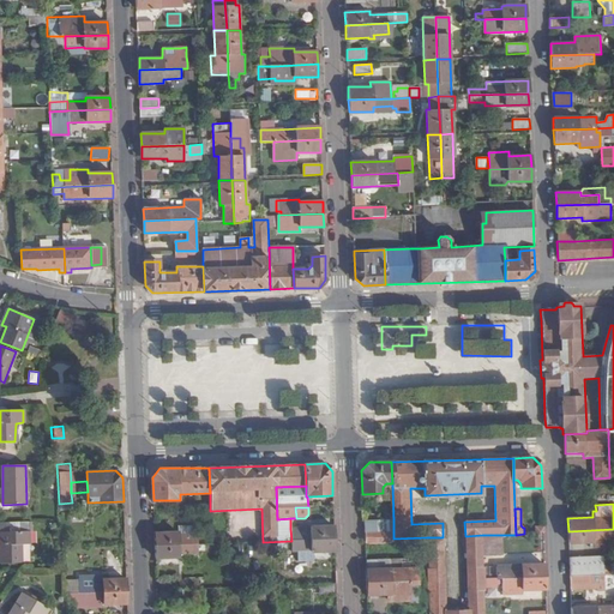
[(296,518),(290,518),(290,529),(306,529),(305,518),(296,518)]
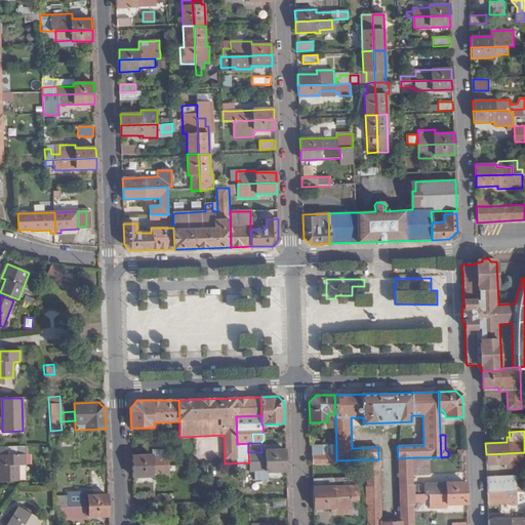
[(336,465),(336,460),(336,445),(311,446),(312,457),(323,456),(324,466),(336,465)]
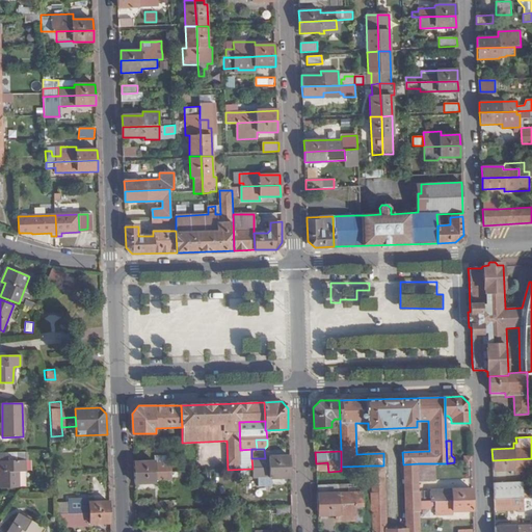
[(25,472),(25,452),(7,453),(7,460),(0,460),(0,487),(19,487),(19,472),(25,472)]
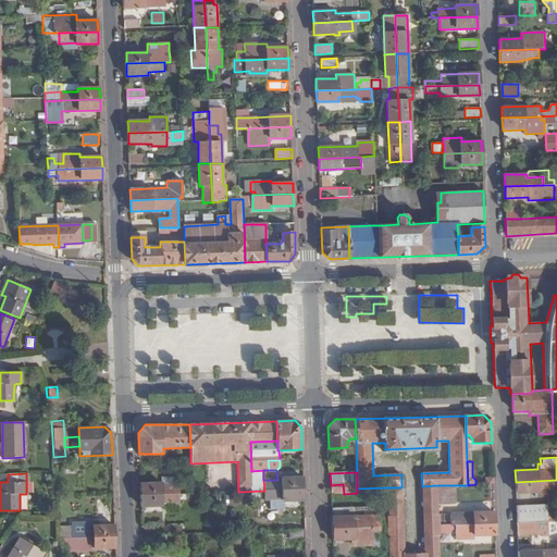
[(263,480),(264,491),(304,490),(302,478),(281,479),(281,480),(263,480)]
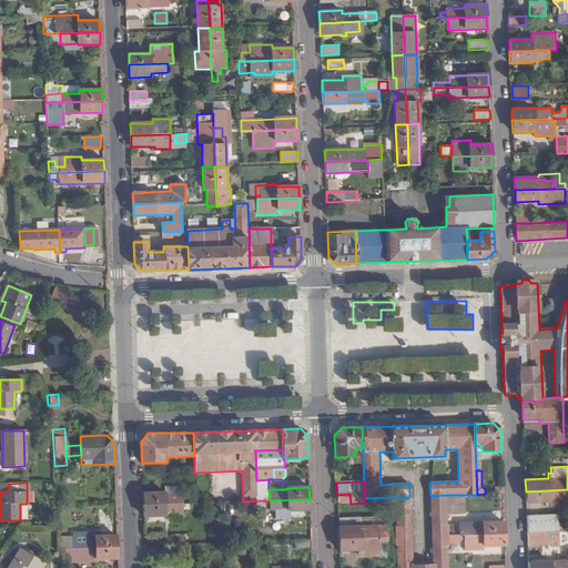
[(567,506),(567,489),(526,492),(526,503),(546,501),(546,507),(567,506)]
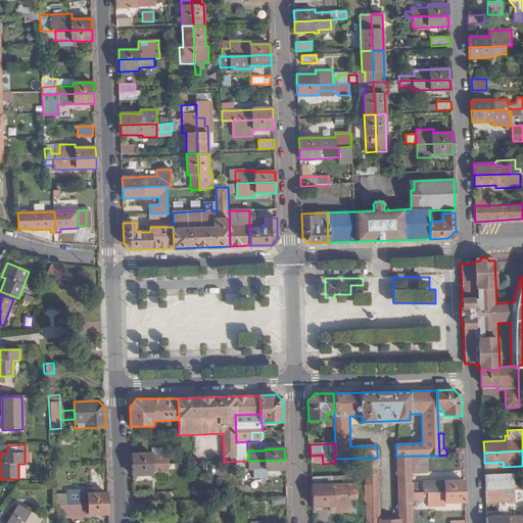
[(132,465),(169,464),(169,455),(165,455),(152,456),(152,454),(132,455),(132,465)]
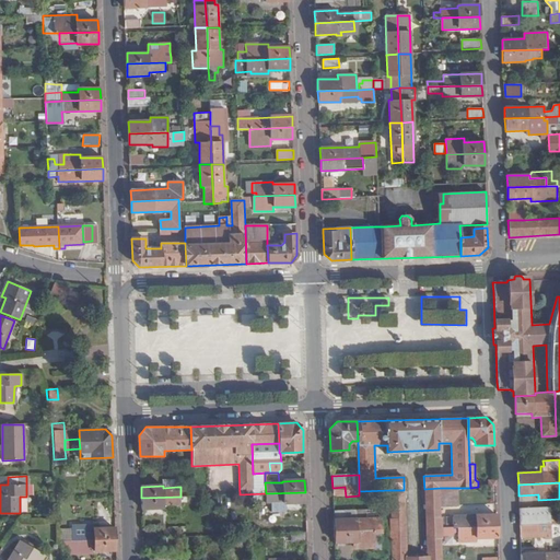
[(333,497),(346,497),(345,487),(333,488),(333,497)]
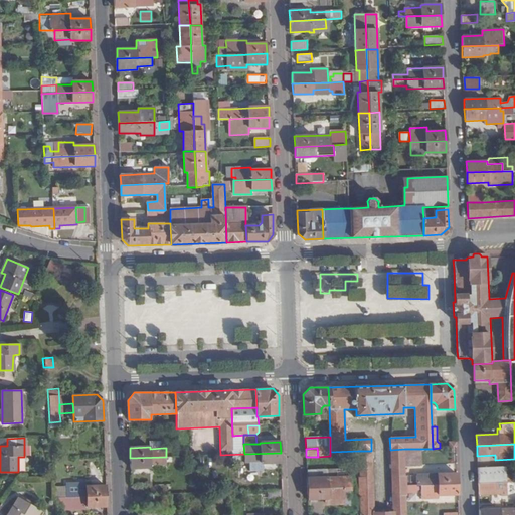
[(392,512),(406,512),(405,497),(407,497),(406,486),(406,476),(404,476),(404,466),(404,449),(390,450),(392,512)]
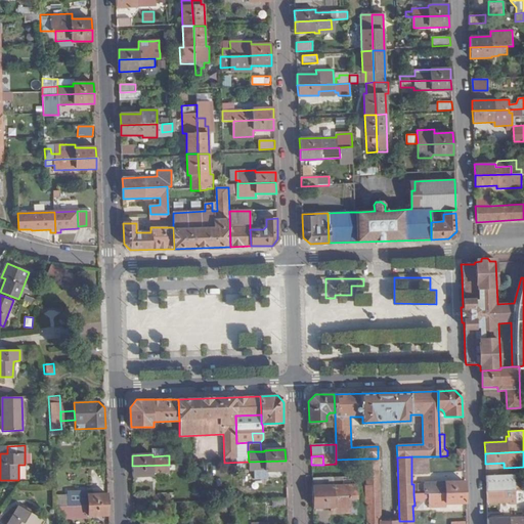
[(411,456),(411,474),(428,473),(428,456),(411,456)]
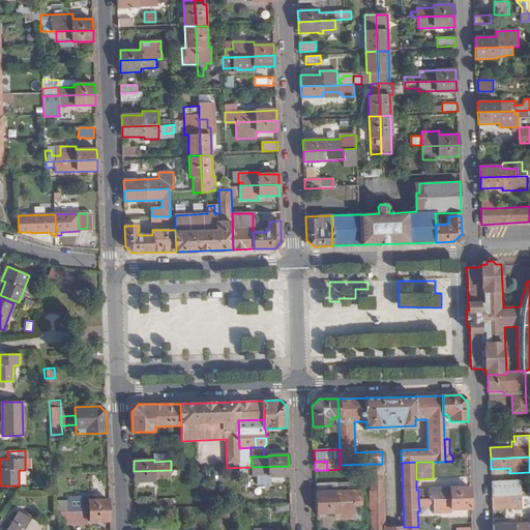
[(371,512),(371,528),(385,528),(382,464),(369,464),(370,490),(366,490),(367,502),(367,512),(371,512)]
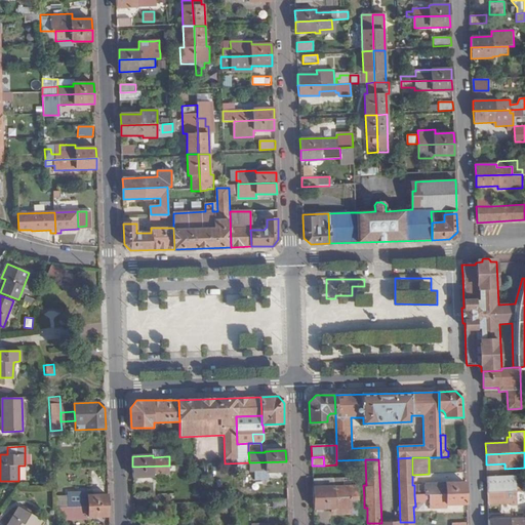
[(286,461),(249,462),(250,469),(266,469),(266,473),(286,472),(286,461)]
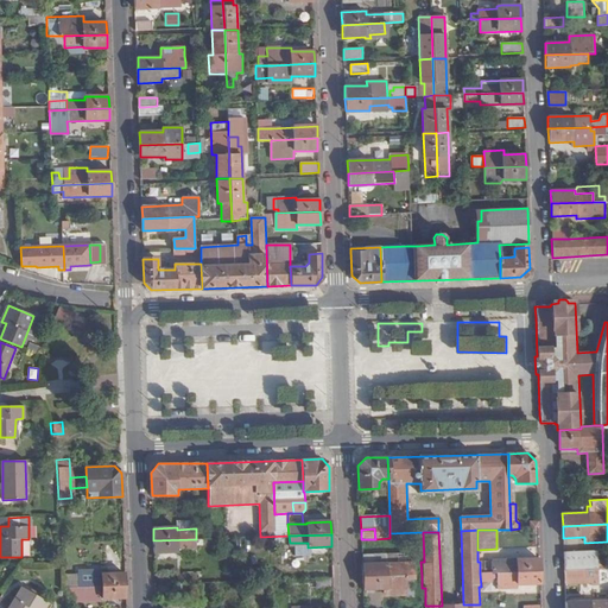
[(153,540),(153,552),(177,552),(177,548),(196,546),(196,539),(153,540)]
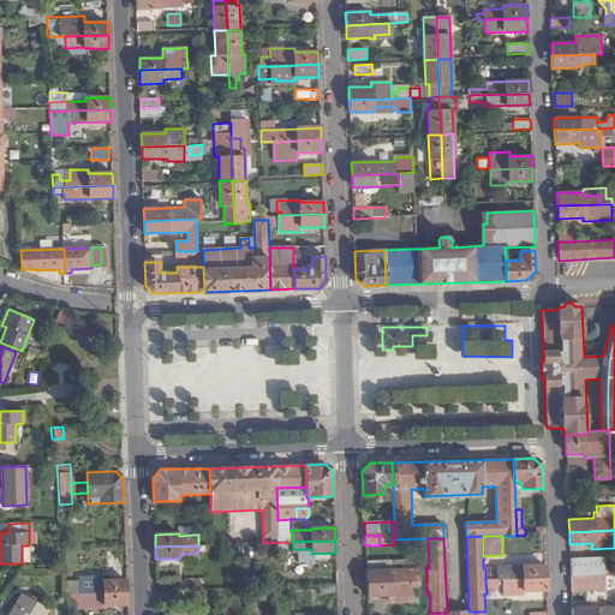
[(311,549),(293,549),(293,560),(311,560),(311,554),(311,549)]
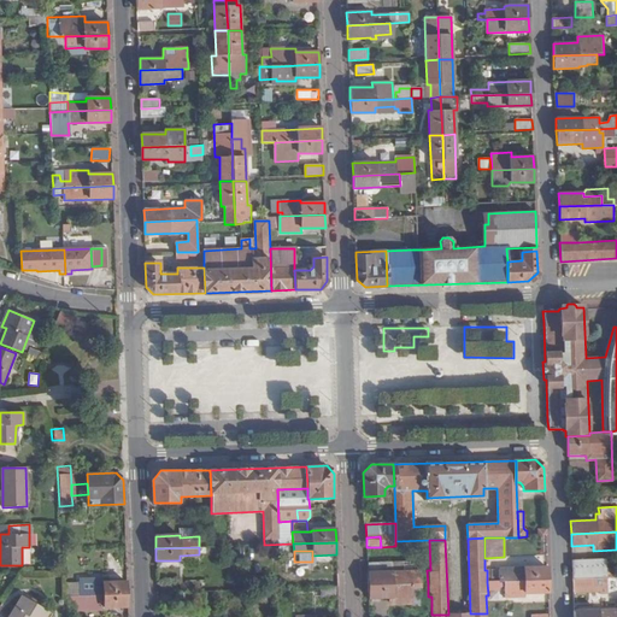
[(606,577),(616,576),(616,559),(571,562),(573,579),(606,577)]
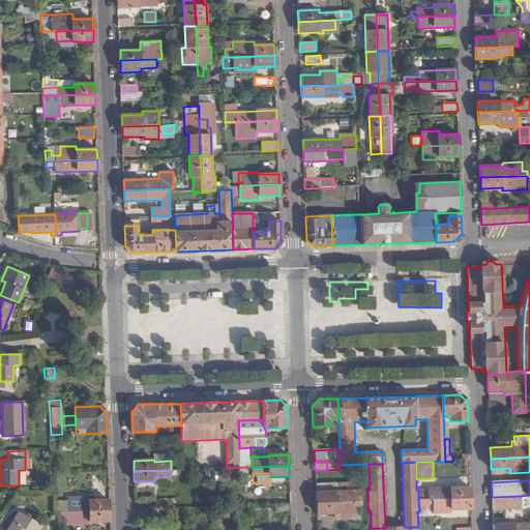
[(316,492),(316,503),(352,502),(351,482),(332,483),(332,491),(316,492)]
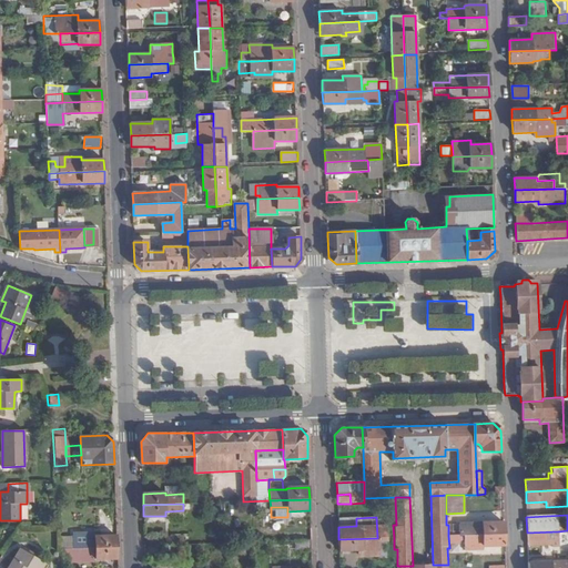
[(459,524),(459,536),(464,536),(505,534),(504,523),(459,524)]
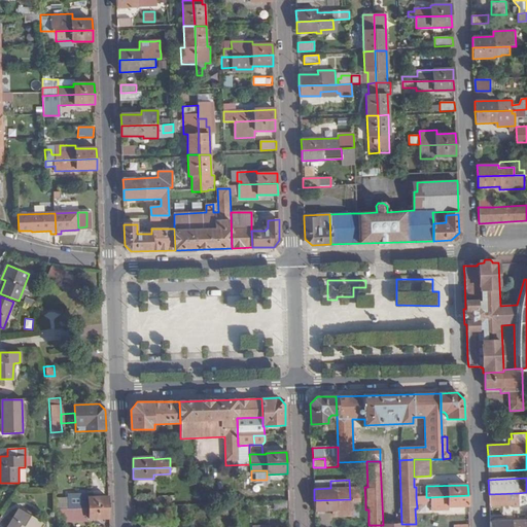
[(518,506),(518,493),(489,494),(489,505),(513,504),(513,507),(518,506)]
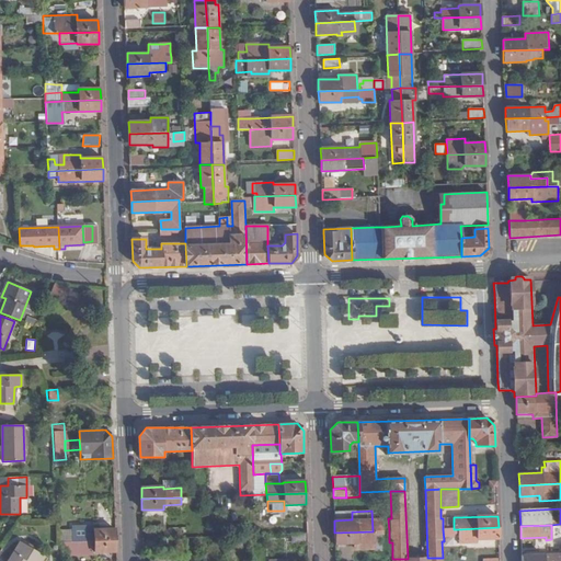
[(78,541),(115,540),(115,528),(92,529),(92,526),(77,526),(78,541)]
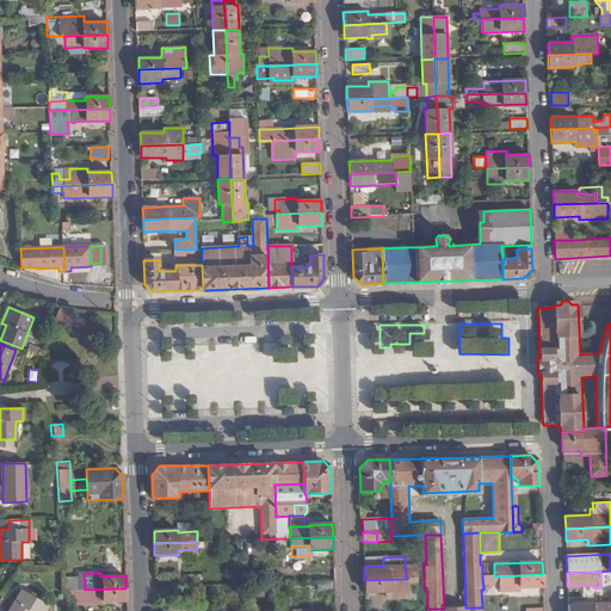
[(519,588),(543,587),(543,574),(499,576),(482,576),(483,590),(500,588),(500,592),(519,591),(519,588)]
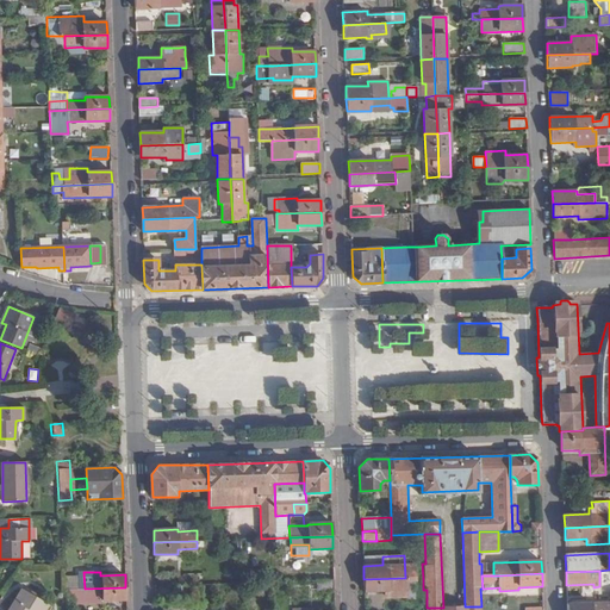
[(363,579),(363,592),(384,591),(385,598),(408,597),(408,578),(405,578),(363,579)]
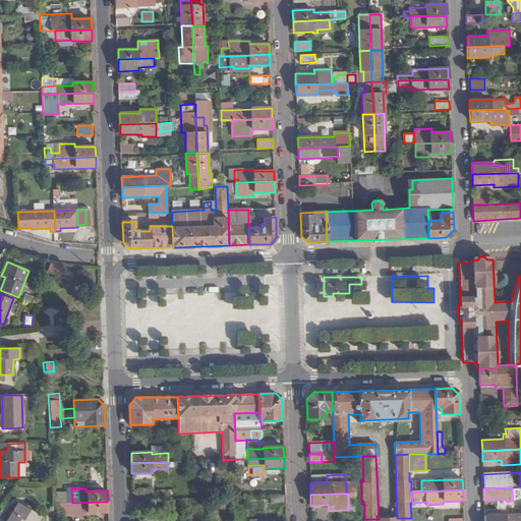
[(285,504),(285,496),(270,496),(271,504),(285,504)]
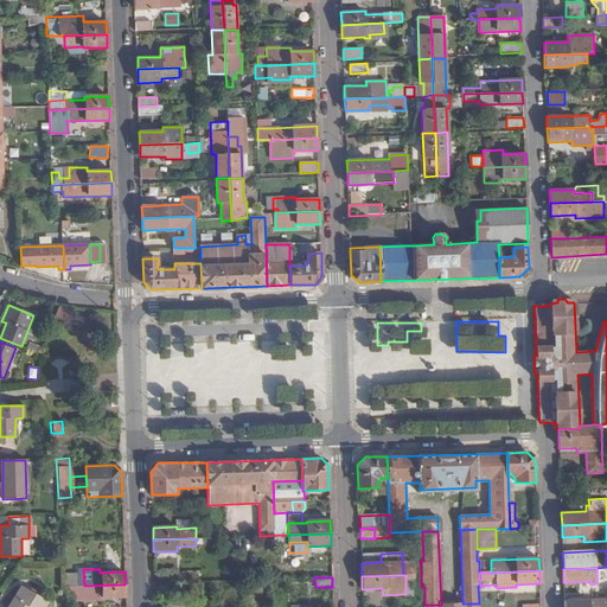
[(190,583),(176,585),(176,594),(190,593),(190,583)]
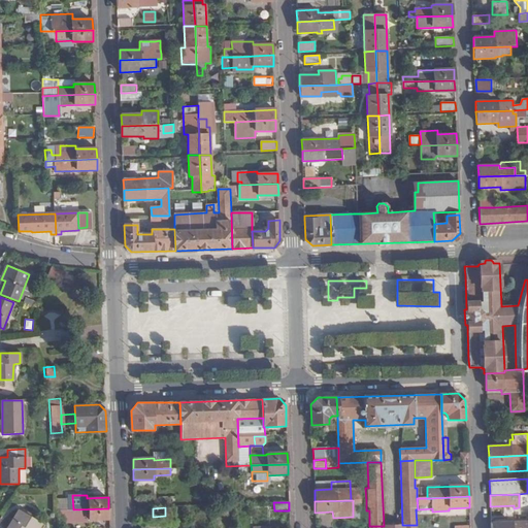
[(89,520),(109,519),(108,508),(73,509),(71,509),(72,523),(89,522),(89,520)]
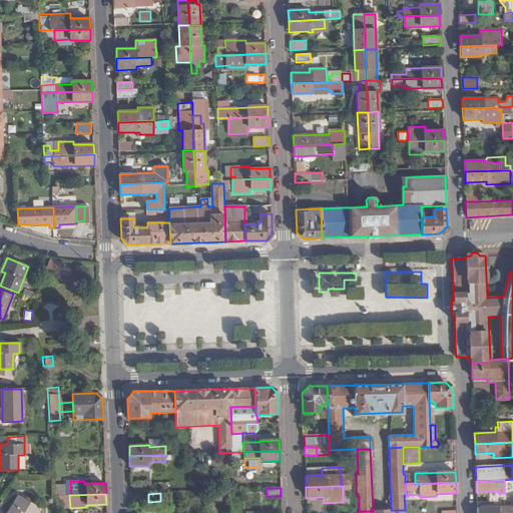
[(36,512),(39,508),(18,495),(7,512),(36,512)]
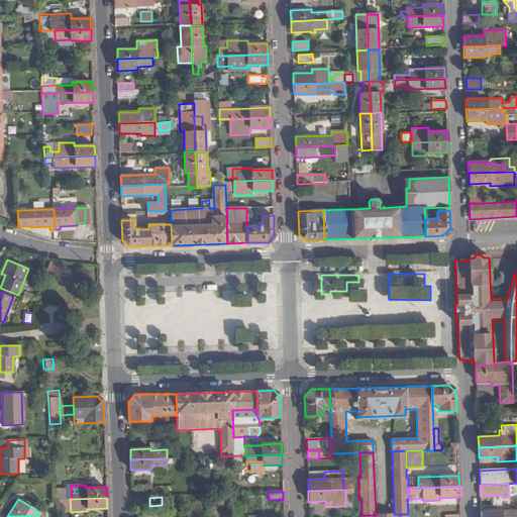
[(55,500),(55,512),(71,512),(70,499),(69,499),(55,500)]
